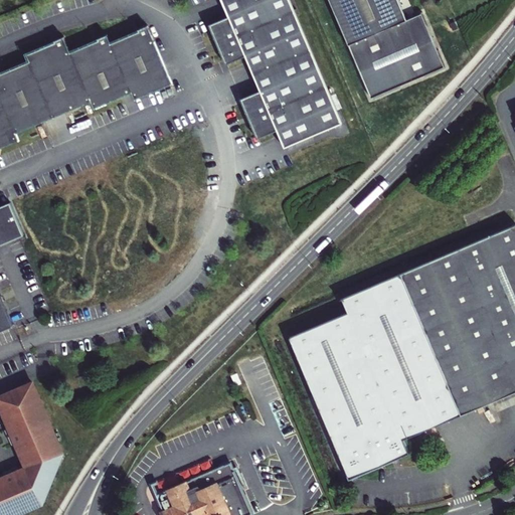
[(291,0),(222,0),(231,18),(211,26),(228,64),(247,55),(262,94),(244,101),(261,139),(278,131),(286,149),(344,124),(291,0)]
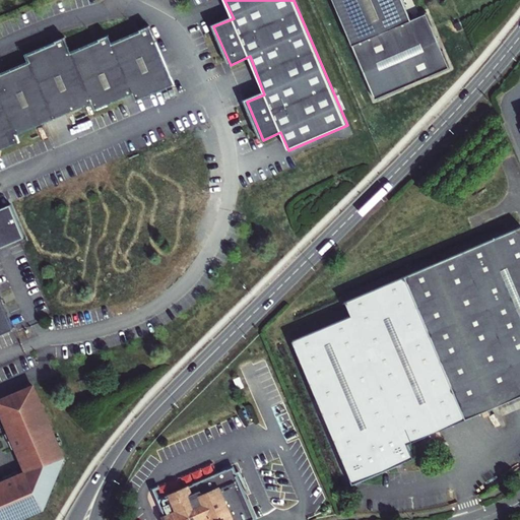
[(401,0),(332,0),(374,100),(413,83),(449,69),(426,13),(409,20),(401,0)]
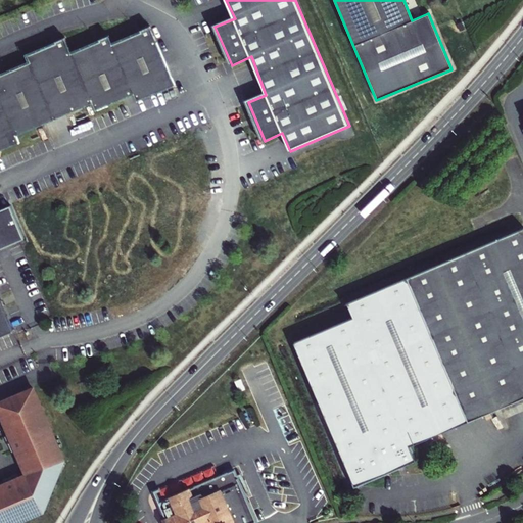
[(153,28),(114,44),(136,94),(139,101),(177,86),(153,28)]
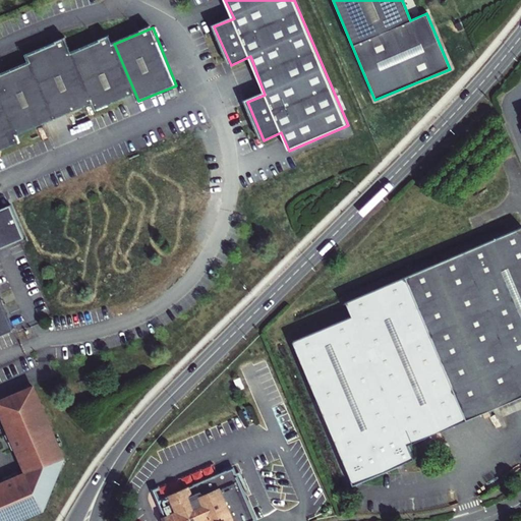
[(111,39),(73,55),(94,104),(96,109),(135,94),(114,44),(111,39)]
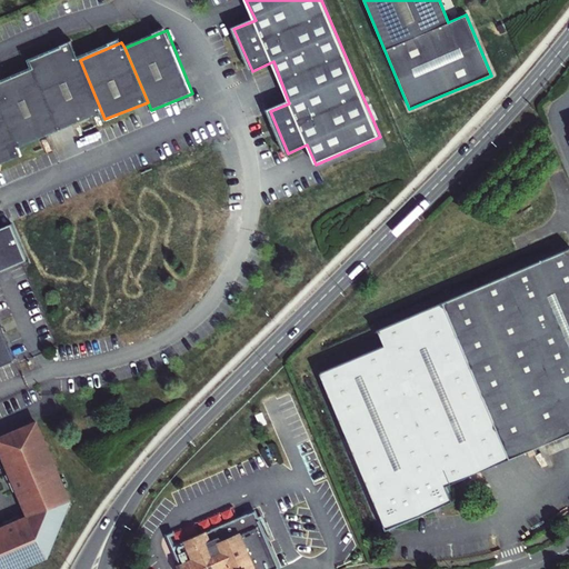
[(31,61),(35,70),(61,129),(102,113),(80,60),(73,45),(31,61)]
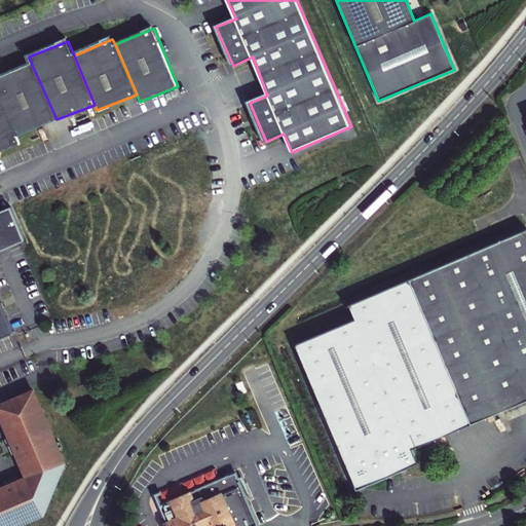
[(0,76),(0,94),(17,135),(57,119),(32,65),(0,76)]
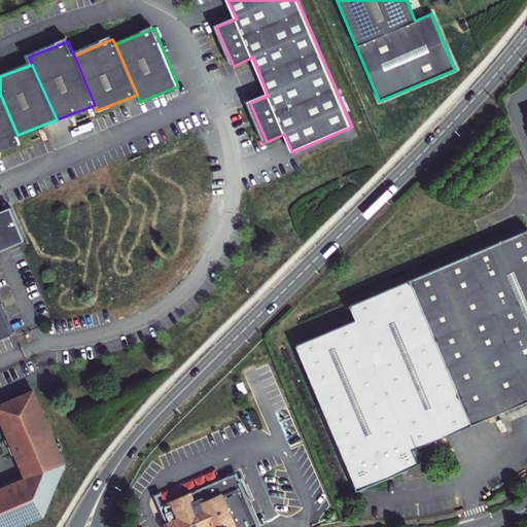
[(18,135),(0,94),(0,153),(22,145),(18,135)]
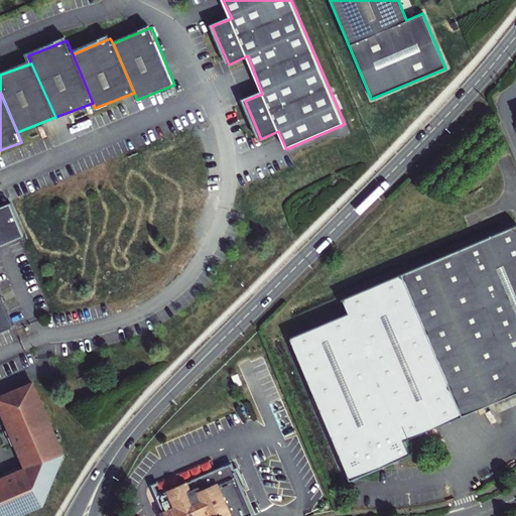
[(0,332),(11,328),(0,301),(0,247),(26,236),(12,201),(0,206),(0,332)]
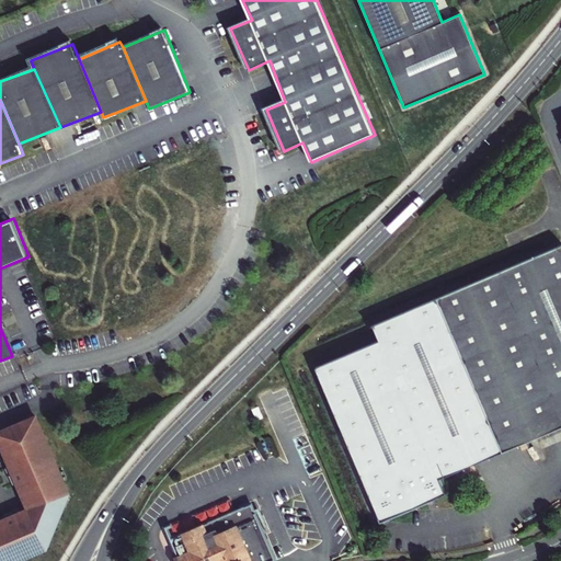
[(502,448),(560,423),(560,244),(560,245),(437,297),(502,448)]
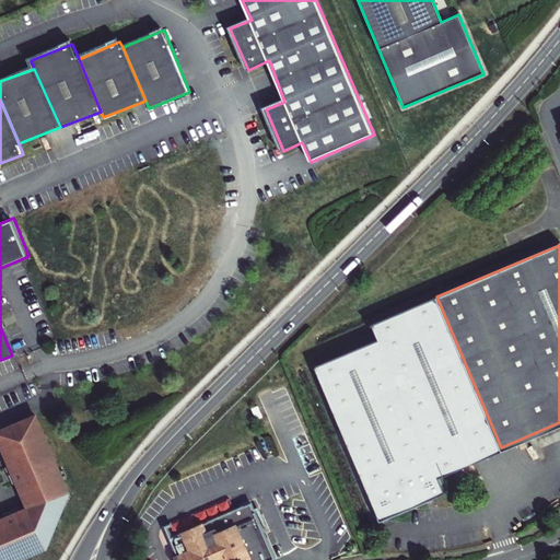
[(380,339),(315,368),(382,521),(446,491),(440,475),(501,447),(436,296),(372,324),(380,339)]
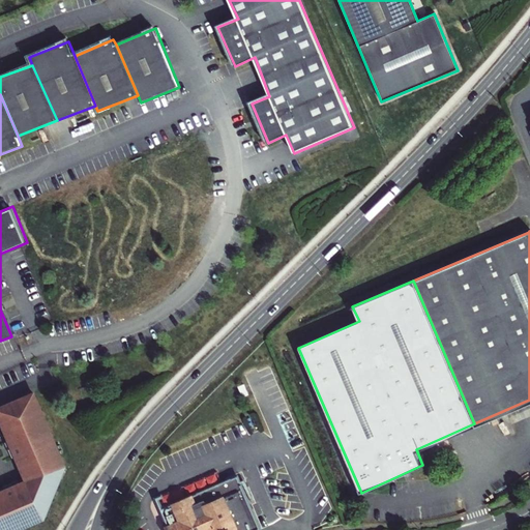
[(0,529),(22,529),(47,520),(68,467),(36,392),(0,407),(0,420),(9,443),(12,449),(11,450),(15,459),(16,458),(26,480),(19,483),(19,481),(5,488),(6,489),(0,491),(0,529)]
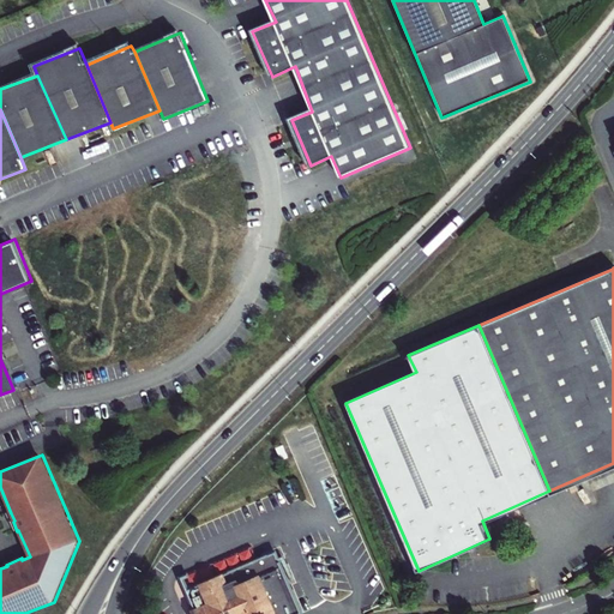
[(298,613),(275,558),(190,594),(188,597),(194,613),(298,613)]
